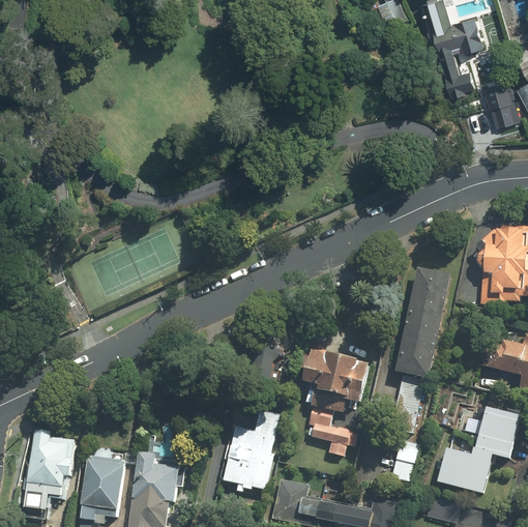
[(379,0),(374,2),(384,26),(406,16),(398,0),(379,0)]
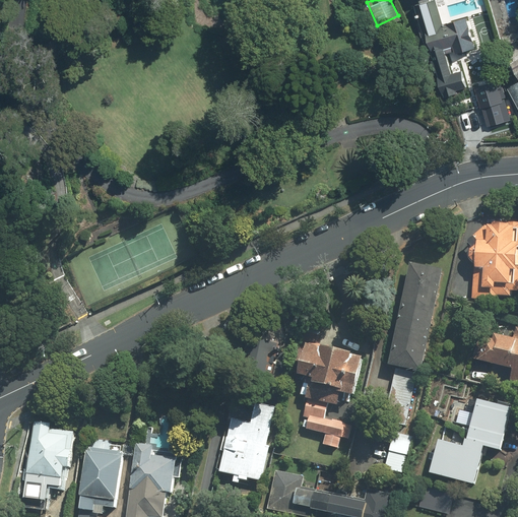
[(464,14),(441,21),(435,0),(418,0),(418,1),(411,3),(421,34),(425,33),(437,74),(435,75),(440,91),(442,91),(443,94),(455,90),(454,87),(465,84),(460,68),(450,71),(444,51),(452,48),(453,51),(473,45),(464,14)]
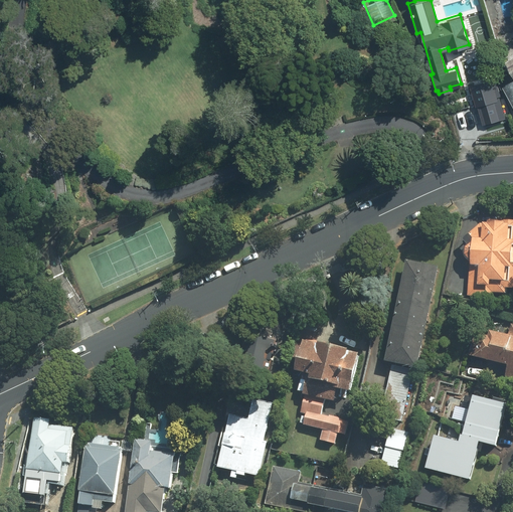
[(512,76),(502,83),(512,104),(512,52),(505,57),(512,70),(512,76)]
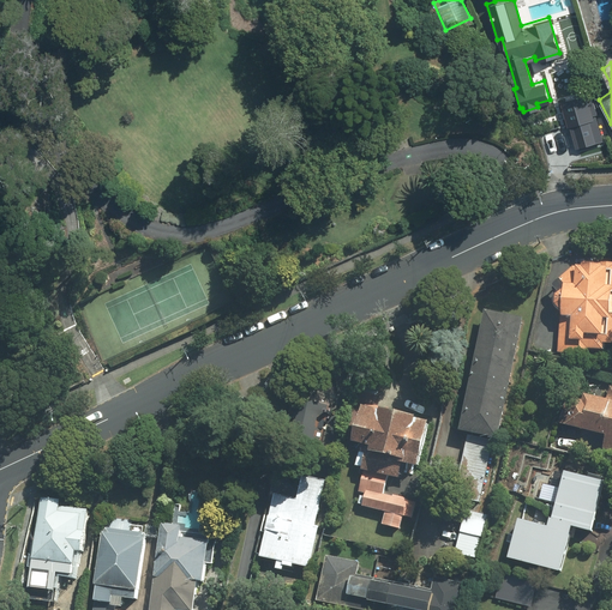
[(586,90),(558,98),(567,126),(594,118),(586,90)]
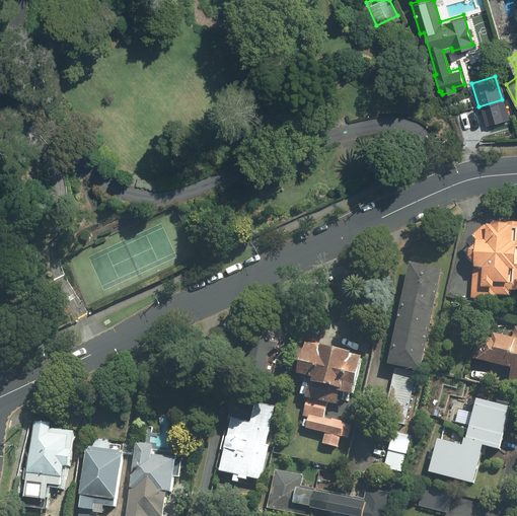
[(516,223),(482,223),(470,235),(474,243),(467,247),(466,258),(470,265),(468,297),(482,298),(482,295),(516,296),(516,223)]
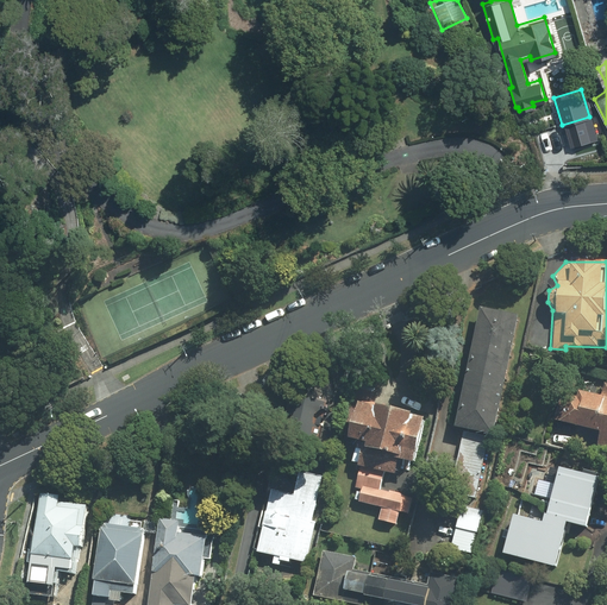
[(518,315),(480,307),(454,426),(462,428),(450,481),(480,489),(518,315)]
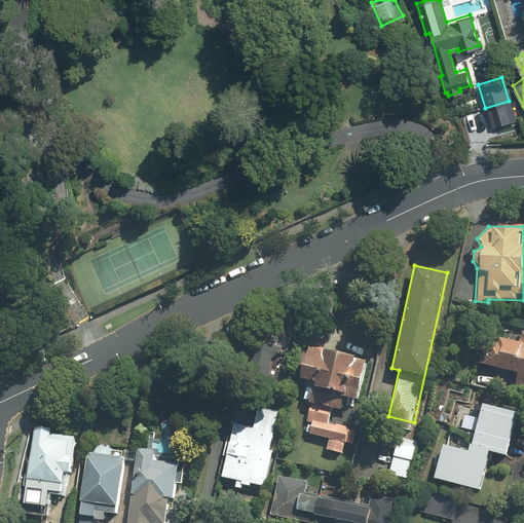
[(484,328),(475,362),(517,372),(513,385),(523,387),(523,325),(515,336),(484,328)]
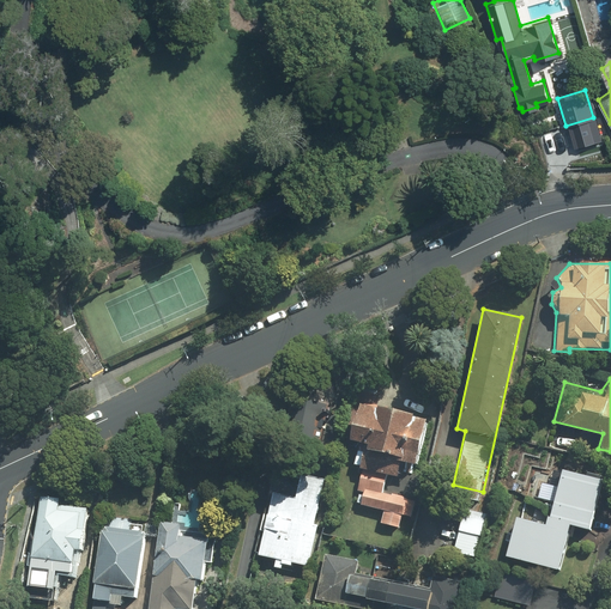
[(429,414),(360,399),(349,445),(367,449),(354,503),(381,509),(379,521),(399,525),(401,513),(424,518),(429,500),(382,489),(388,462),(417,468),(429,414)]
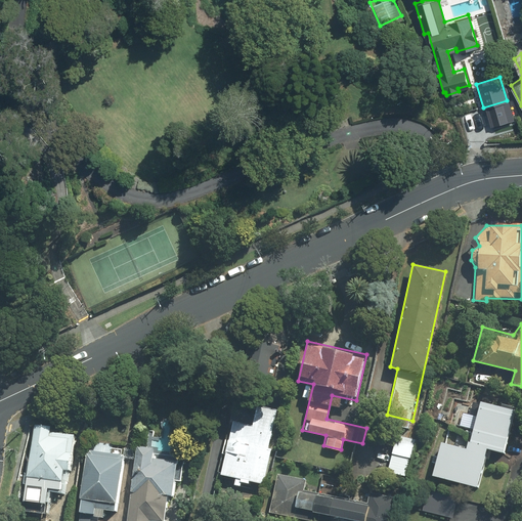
[(475,488),(486,449),(503,453),(516,409),(474,397),(469,414),(477,417),(468,447),(442,439),(432,476),(475,488)]
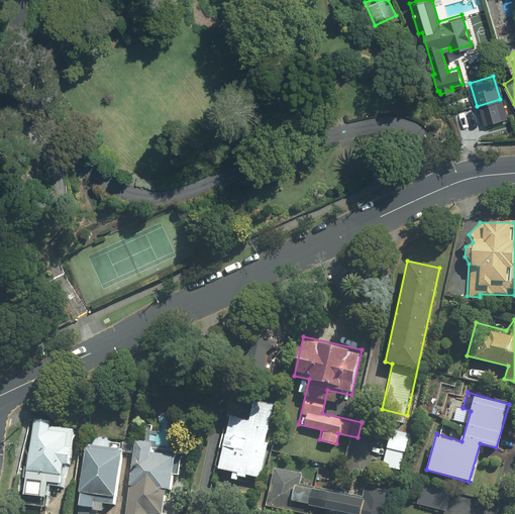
[(259,478),(272,402),(231,396),(225,432),(220,431),(217,446),(221,447),(217,473),(246,478),(246,475),(259,478)]
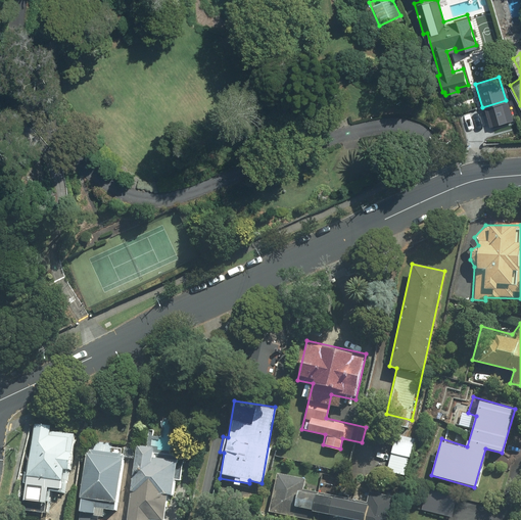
[(53,427),(35,424),(24,507),(43,510),(47,482),(65,484),(66,473),(70,474),(77,435),(53,432),(53,427)]
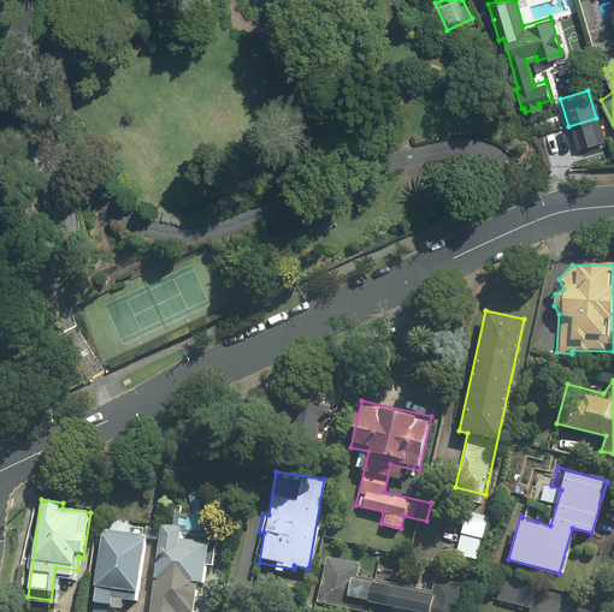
[(489,514),(467,507),(455,554),(478,559),(489,514)]
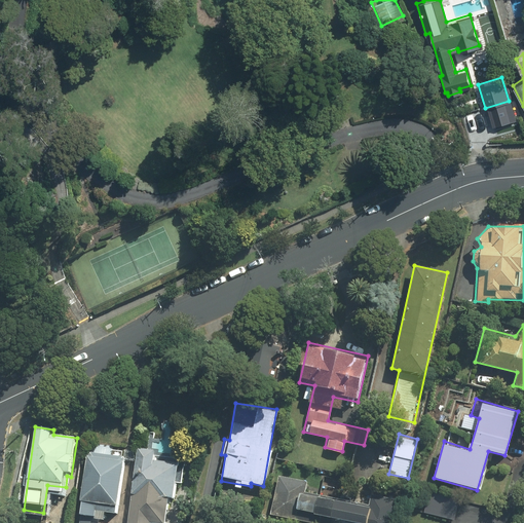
[(89,450),(86,449),(78,499),(80,499),(76,522),(98,522),(99,519),(104,520),(105,512),(114,513),(123,455),(110,453),(111,443),(90,440),(89,450)]
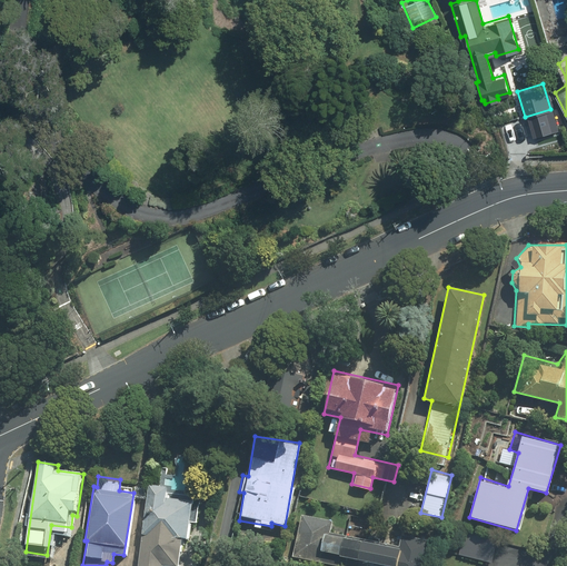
[(168,486),(147,484),(137,565),(162,565),(163,565),(165,565),(177,565),(180,538),(187,539),(191,500),(167,497),(168,486)]
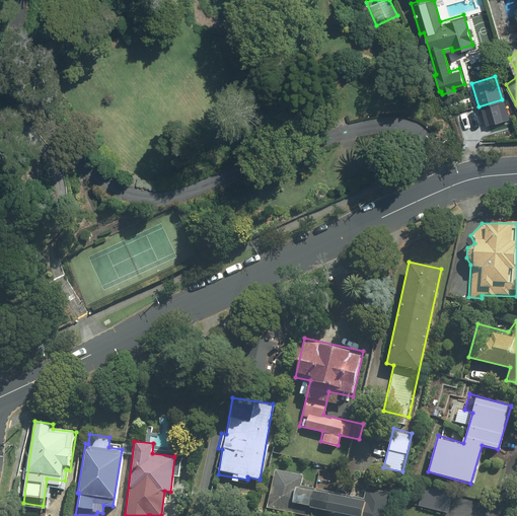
[(303,472),(275,465),(266,508),(289,513),(289,511),(311,515),(384,515),(389,492),(365,486),(363,497),(301,484),(303,472)]
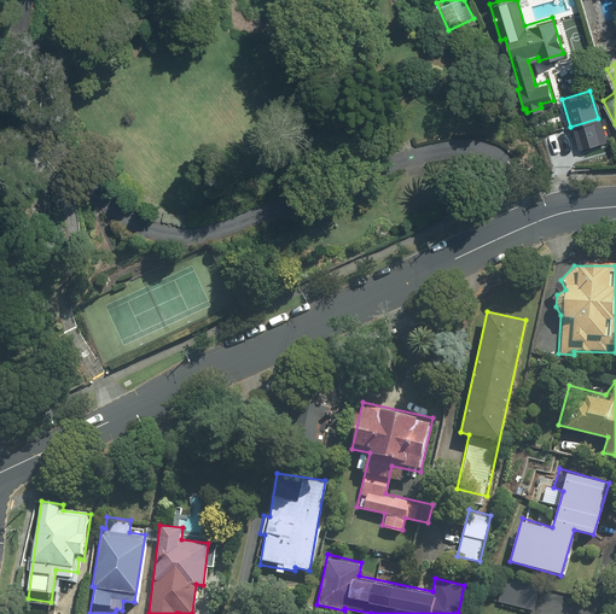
[(538,591),(500,582),(495,600),(533,609),(538,591)]
